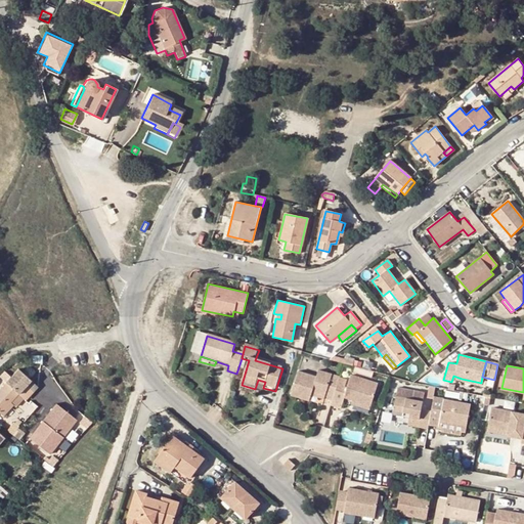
[(0,433),(0,413),(3,417),(13,405),(10,403),(17,394),(30,381),(18,369),(0,389),(0,443),(5,438),(0,433)]
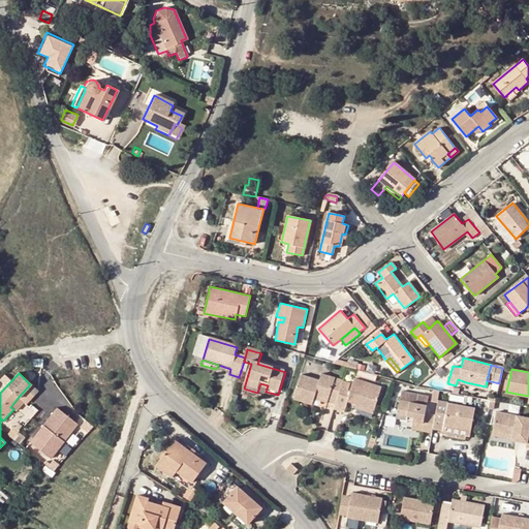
[(311,407),(313,401),(314,397),(336,404),(340,391),(342,382),(319,376),(317,382),(300,376),(291,401),(311,407)]
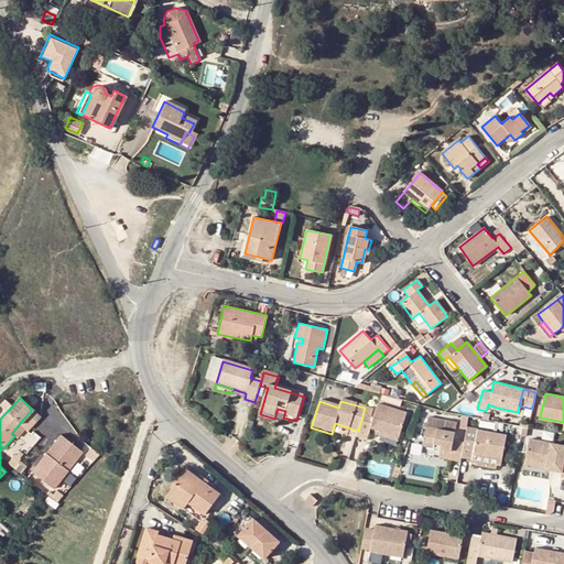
[(365,442),(368,431),(378,433),(398,438),(405,414),(376,405),(371,419),(362,416),(358,431),(357,435),(355,440),(365,442)]
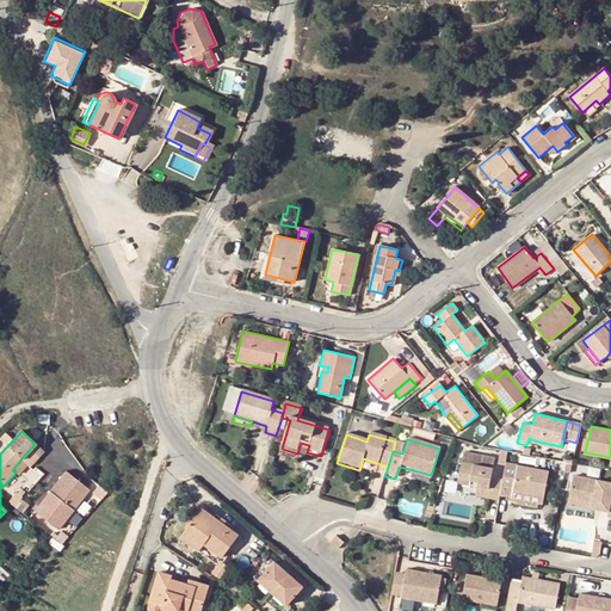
[(560,451),(561,446),(538,442),(538,445),(560,451)]
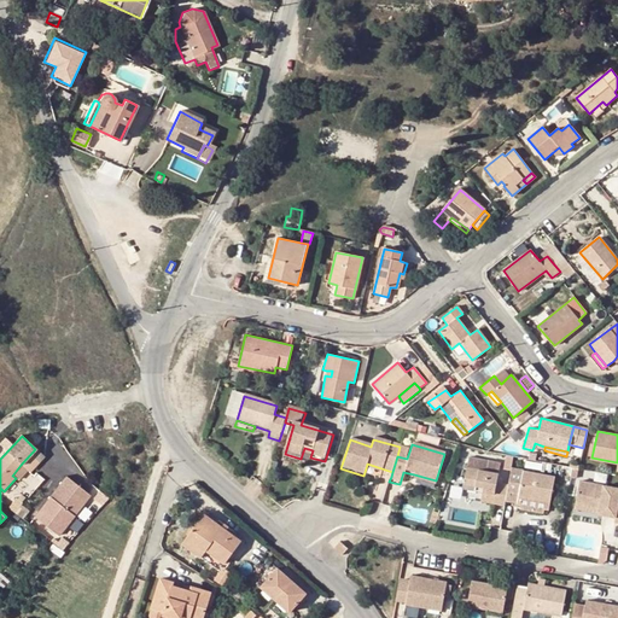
[(21,465),(12,476),(16,478),(18,481),(27,471),(28,472),(44,456),(41,454),(35,449),(21,465)]
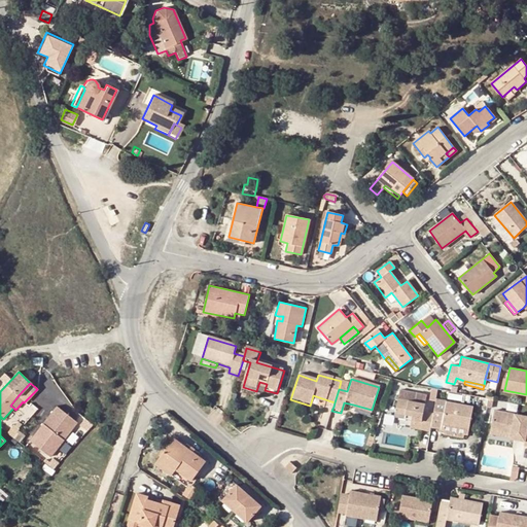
[(410,418),(410,422),(409,429),(430,433),(431,428),(433,414),(423,413),(426,396),(398,391),(394,415),(410,418)]
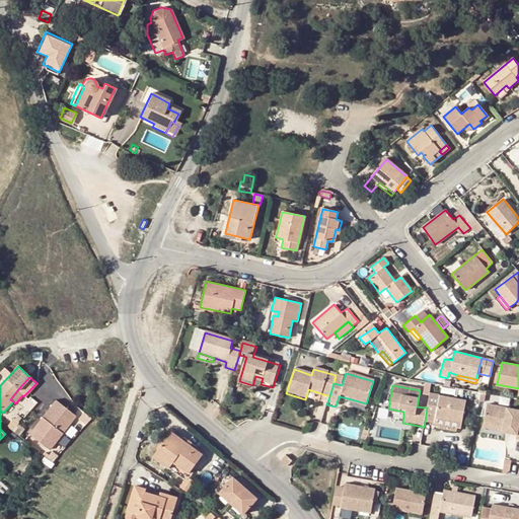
[(308,389),(307,393),(328,400),(329,396),(308,389)]
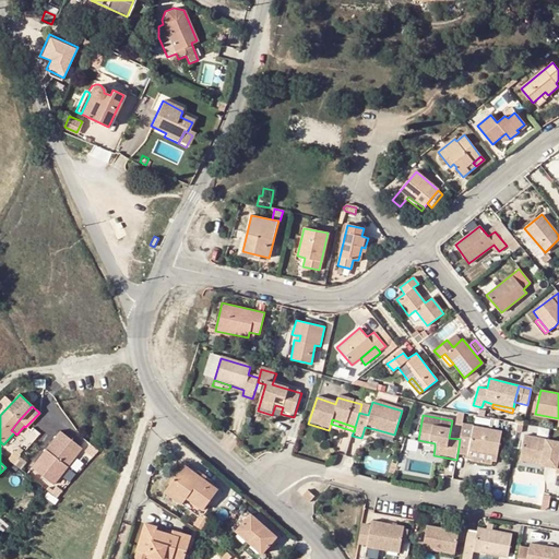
[(458,454),(466,456),(467,451),(497,456),(500,432),(462,425),(460,439),(458,454)]
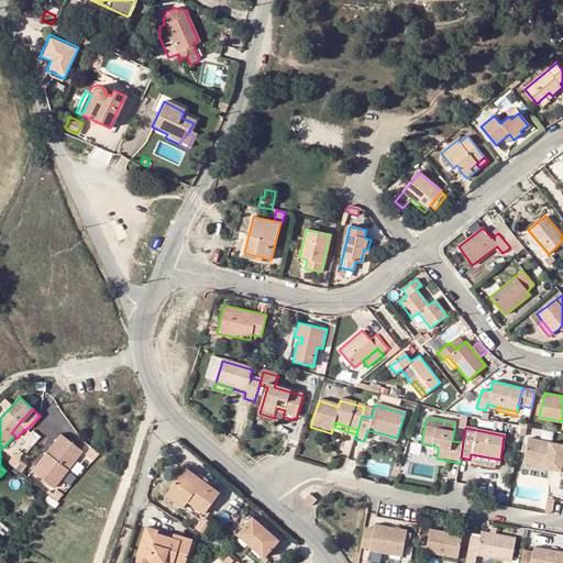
[(396,442),(397,438),(377,432),(376,437),(396,442)]
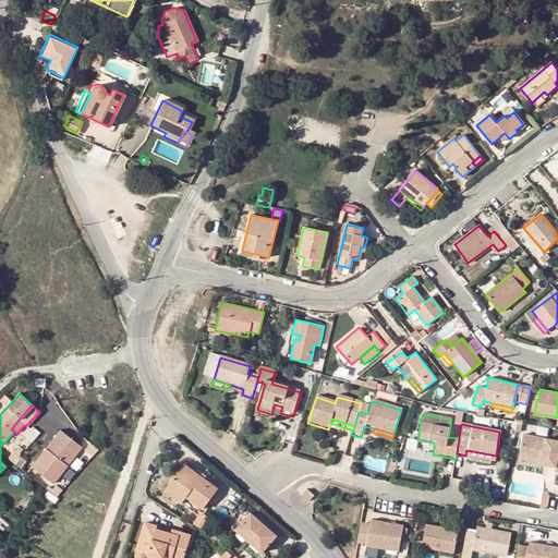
[(59,432),(31,468),(52,484),(81,448),(59,432)]
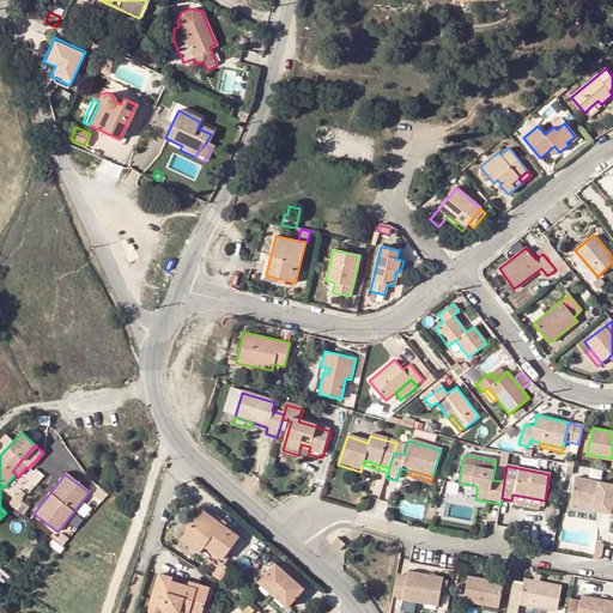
[(569,502),(592,507),(592,511),(608,514),(607,520),(612,520),(612,501),(612,495),(612,485),(574,479),(569,502)]
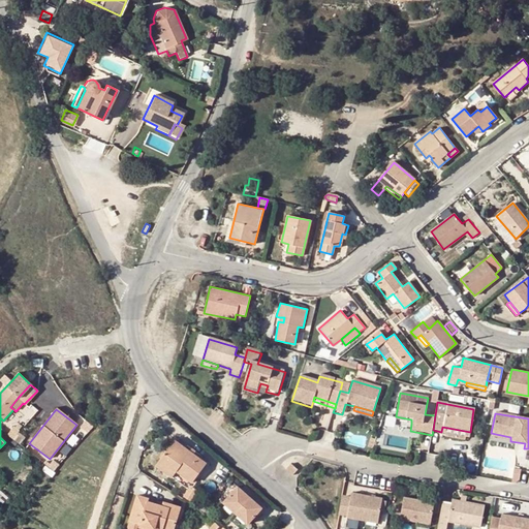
[(10,425),(3,432),(7,435),(8,436),(16,429),(10,425)]
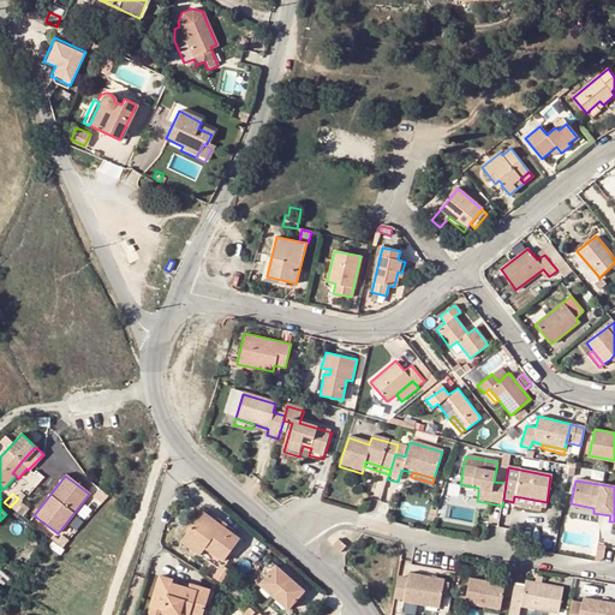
[(544,514),(547,502),(514,496),(513,502),(513,508),(544,514)]
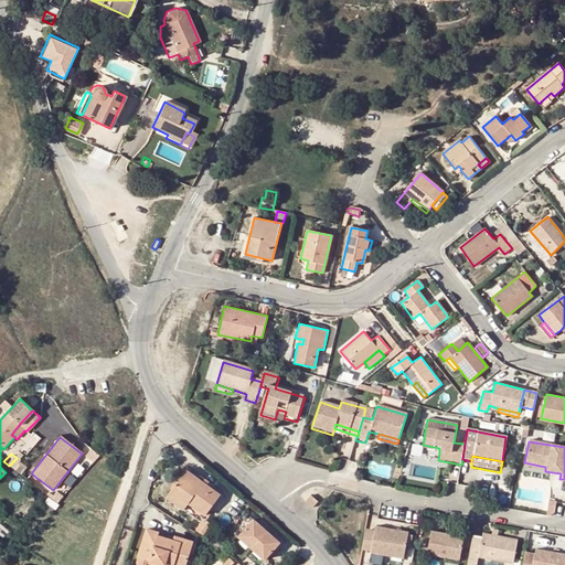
[(170,488),(203,512),(219,492),(185,467),(170,488)]
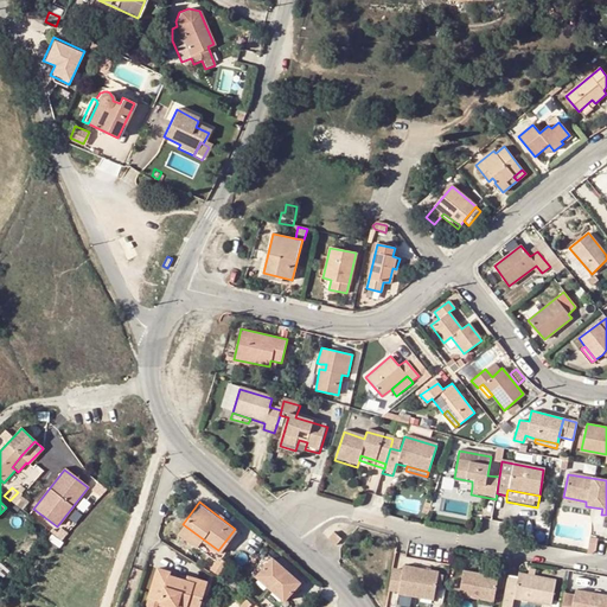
[(213,557),(218,550),(183,524),(177,531),(213,557)]
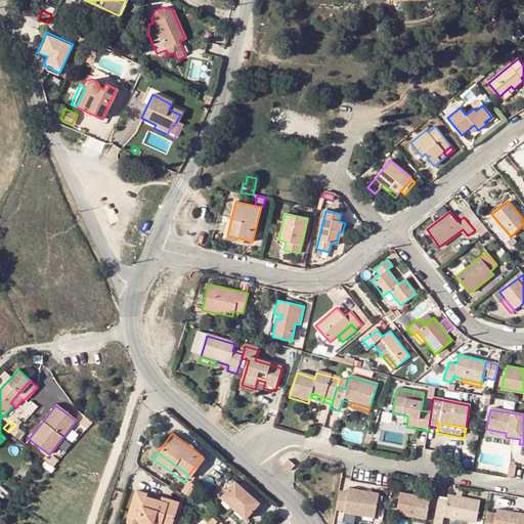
[(280,467),(288,474),(294,468),(287,462),(280,467)]
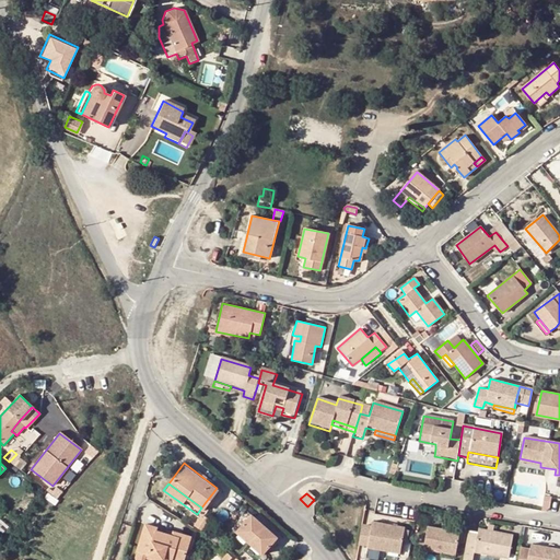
[(275,535),(249,512),(234,529),(260,552),(275,535)]
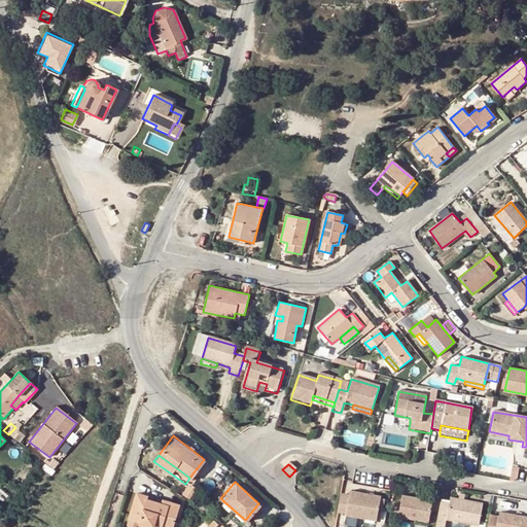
[(344,518),(375,523),(377,510),(379,500),(379,497),(348,492),(347,498),(341,497),(338,513),(345,514),(344,518)]
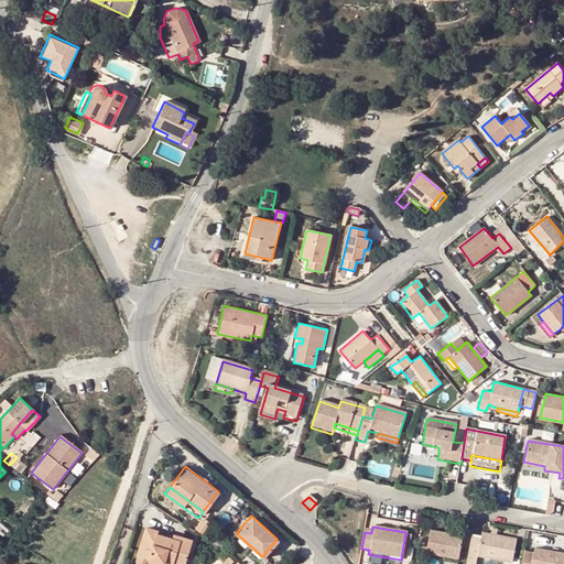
[(138,555),(167,563),(184,563),(192,540),(180,537),(177,541),(173,540),(158,534),(158,531),(145,528),(138,555)]
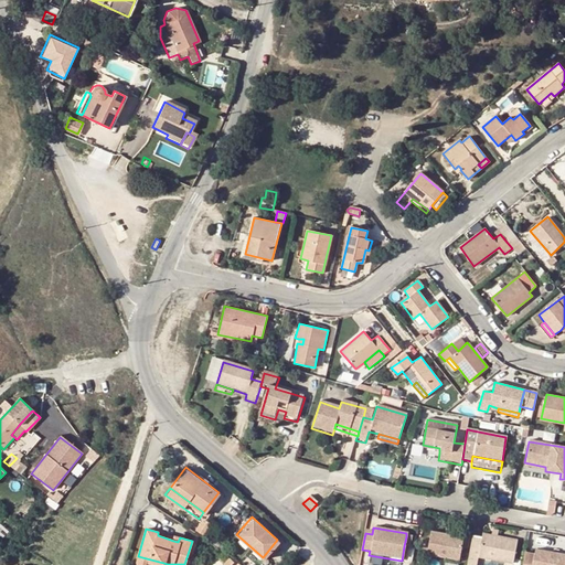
[(458,563),(462,537),(429,532),(425,556),(458,563)]
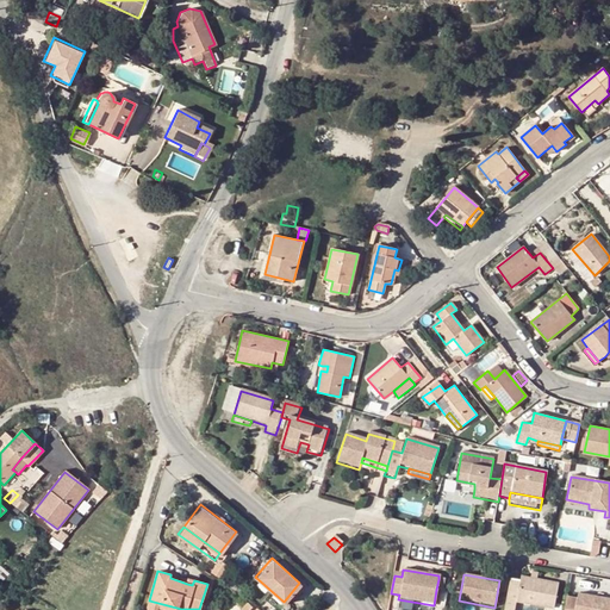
[(551,609),(552,609),(558,584),(535,580),(529,579),(520,577),(518,582),(509,579),(503,609),(514,609),(515,604),(551,609)]
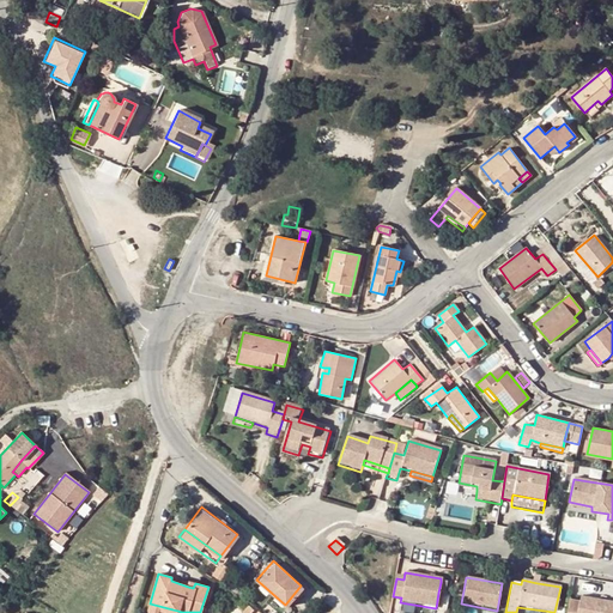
[(612,612),(612,602),(581,598),(580,602),(570,600),(566,612),(612,612)]
